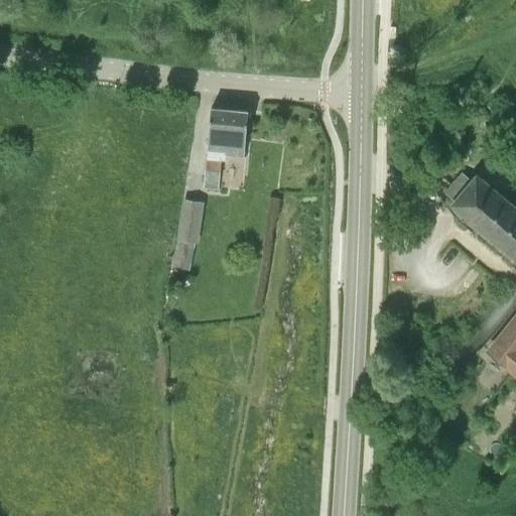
[(231,179),(234,155),(244,156),(248,110),(211,107),(210,127),(203,189),(208,189),(208,192),(225,195),(227,179),(231,179)]
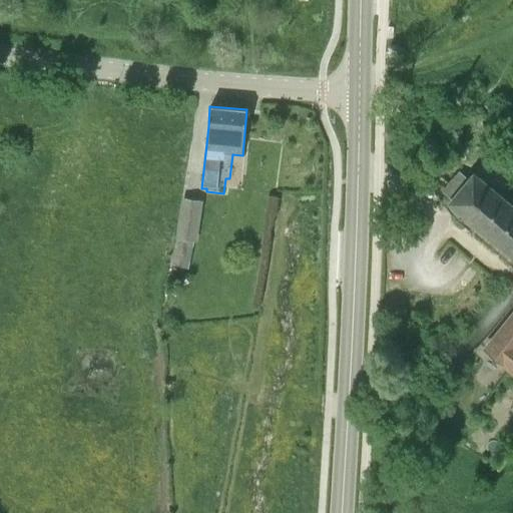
[(509,202),(489,186),(473,173),(450,201),(485,231),(509,202)]
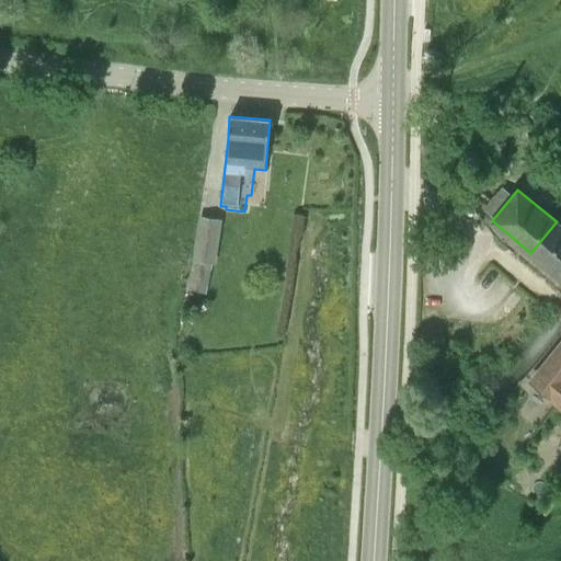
[(193,261),(191,267),(201,270),(195,290),(205,294),(210,272),(212,263),(215,264),(220,220),(199,218),(193,261)]
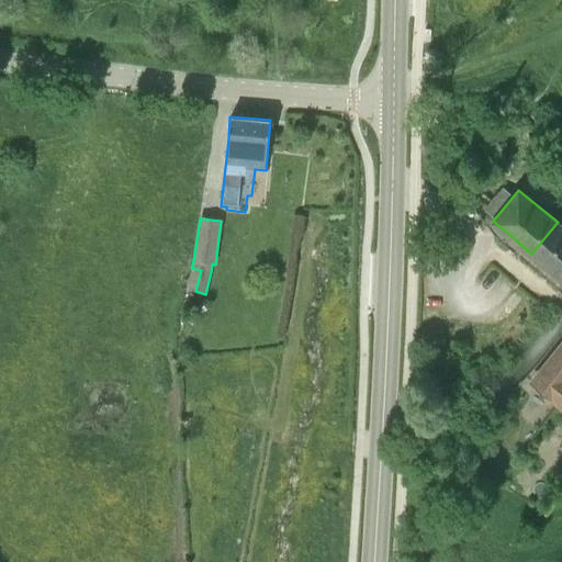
[(561,225),(558,222),(531,254),(561,279),(561,225)]
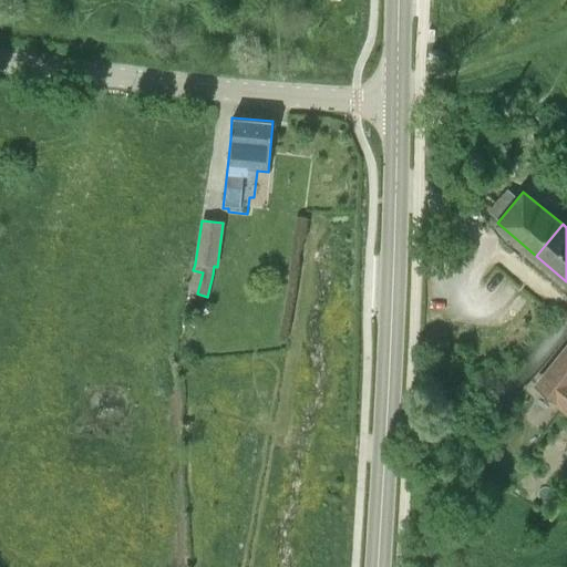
[(187,291),(197,294),(203,272),(193,270),(187,291)]
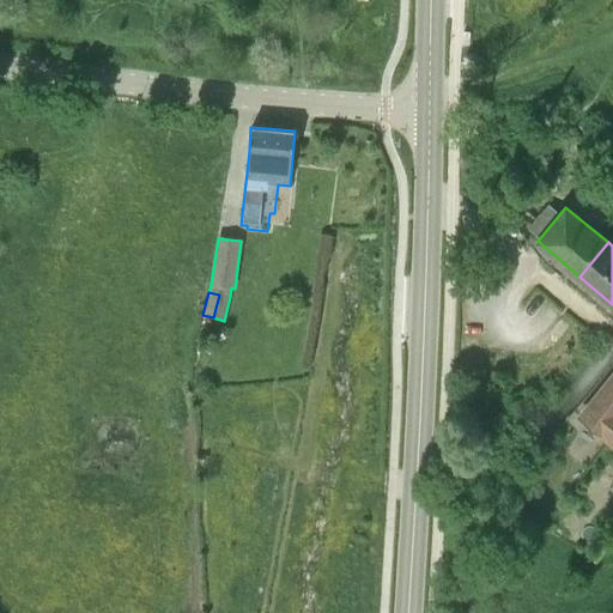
[(601,436),(612,420),(612,371),(578,416),(601,436)]
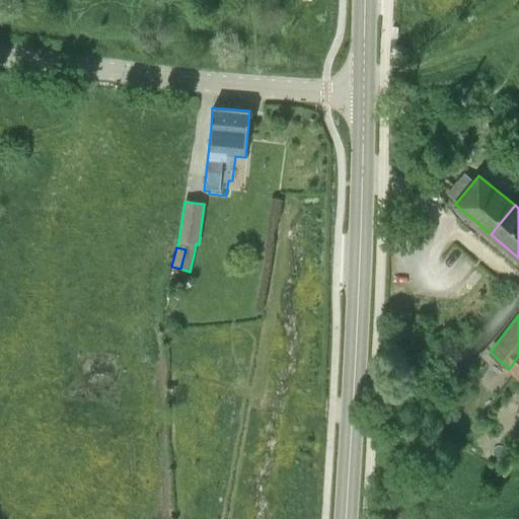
[(518,356),(509,369),(518,376),(518,356)]
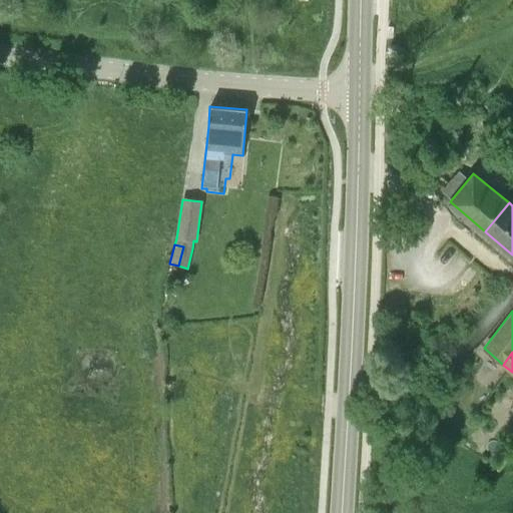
All buildings are outlined.
